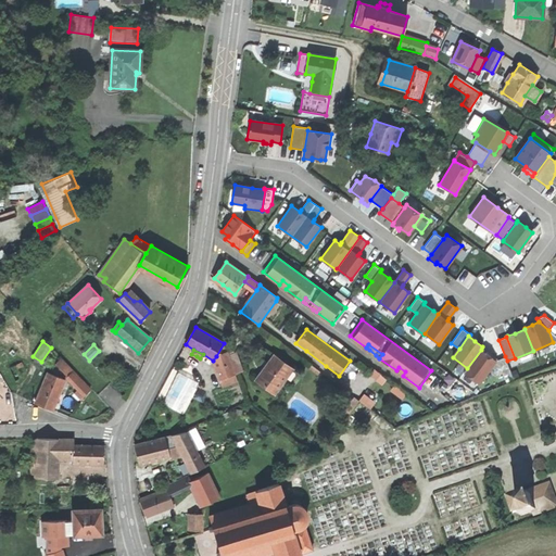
[(489,370),(496,361),(490,356),(481,350),(467,368),(464,373),(479,383),(489,370)]
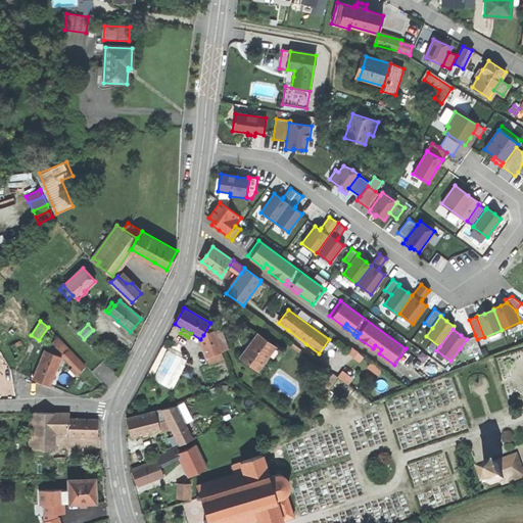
[(203,335),(200,339),(206,357),(207,357),(221,351),(222,351),(214,331),(203,335)]
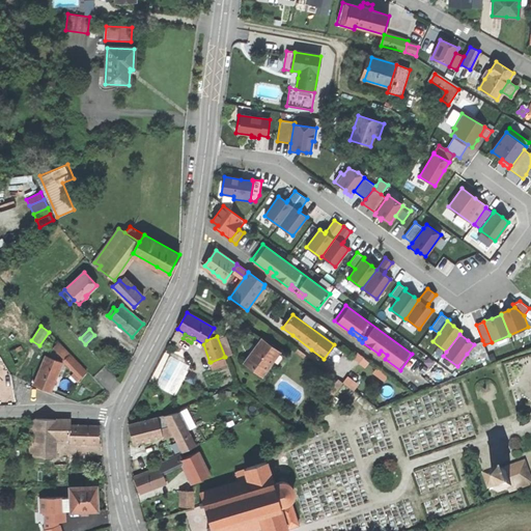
[(262,375),(280,353),(262,338),(254,350),(245,362),(262,375)]
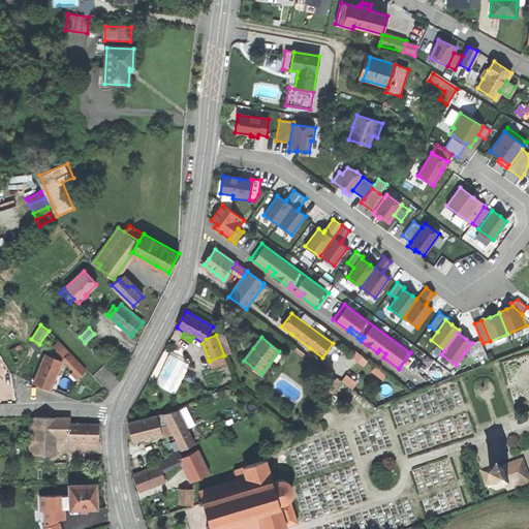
[(480,339),(472,343),(465,352),(473,359),(486,354),(483,343),(480,339)]
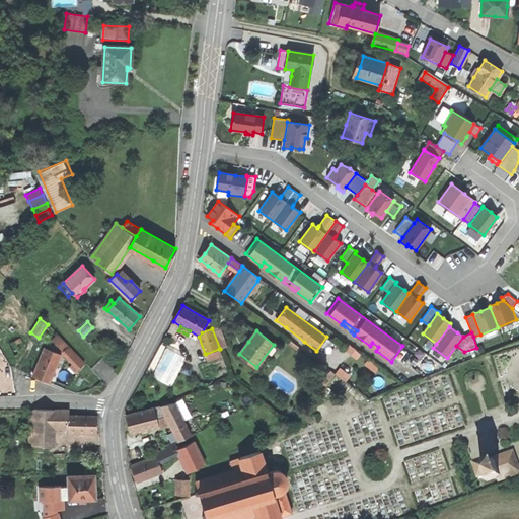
[(52,340),(63,352),(68,347),(57,335),(52,340)]
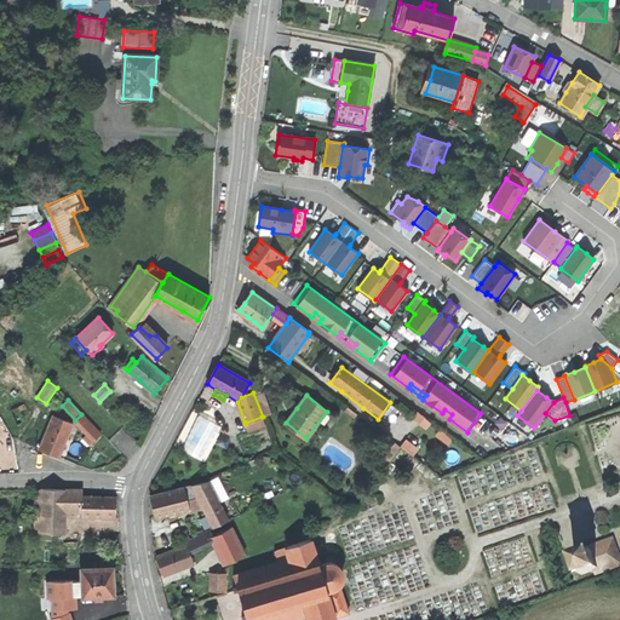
[(17,408),(10,412),(17,425),(24,422),(17,408)]
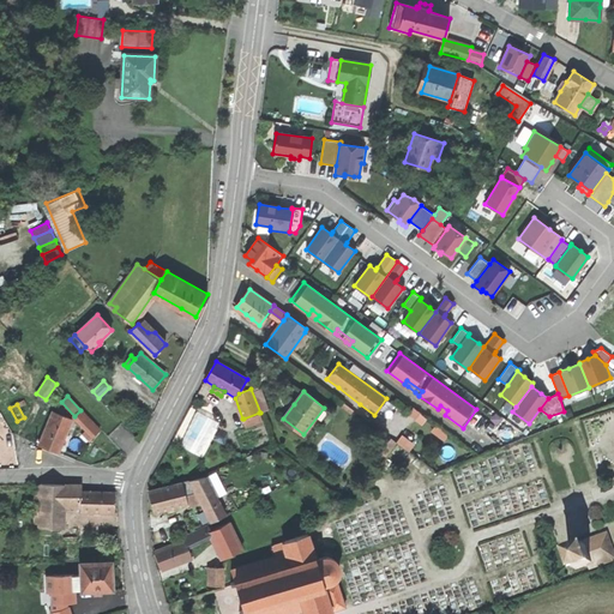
[(73,419),(53,410),(38,444),(59,452),(65,439),(73,419)]
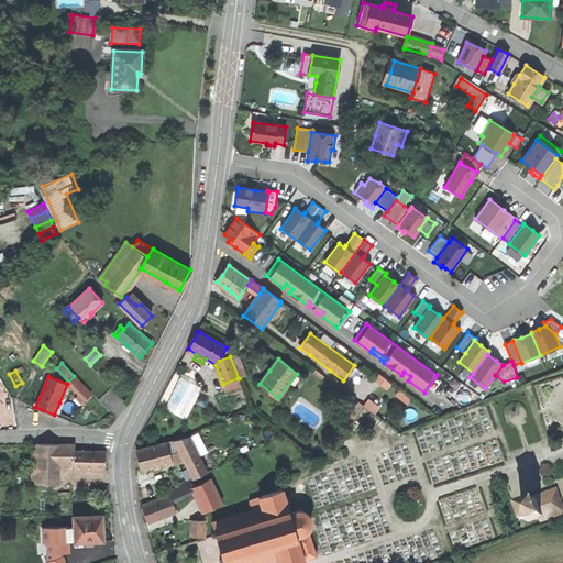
[(74,376),(68,382),(87,400),(92,395),(74,376)]
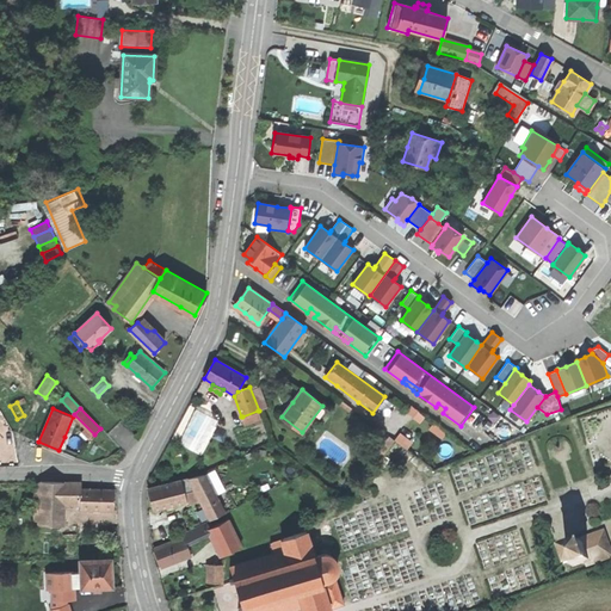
[(261,420),(258,411),(242,417),(246,425),(261,420)]
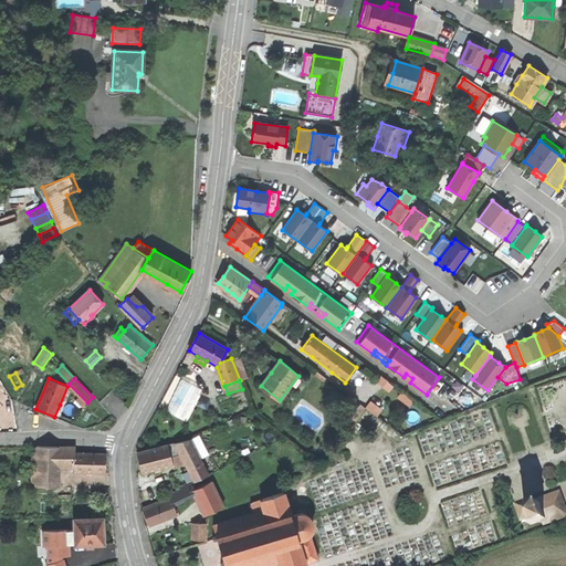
[(176,443),(178,448),(181,447),(191,467),(188,468),(195,481),(207,474),(190,439),(176,442),(176,443)]
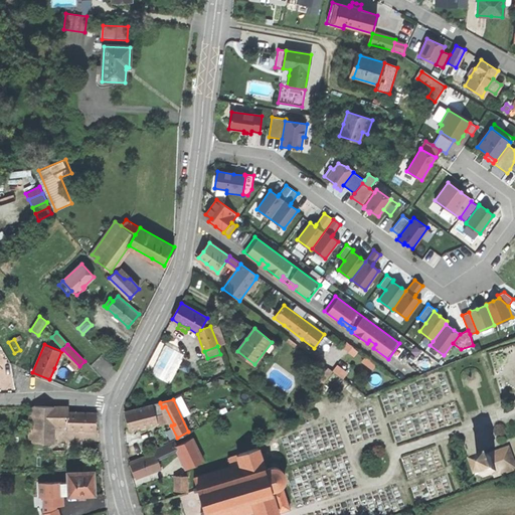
[(164,410),(162,407),(160,403),(153,404),(155,412),(164,410)]
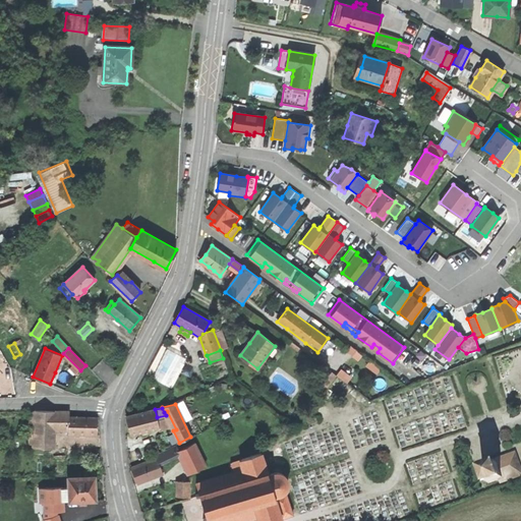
[(157,417),(155,409),(126,416),(131,435),(145,430),(160,426),(157,417)]
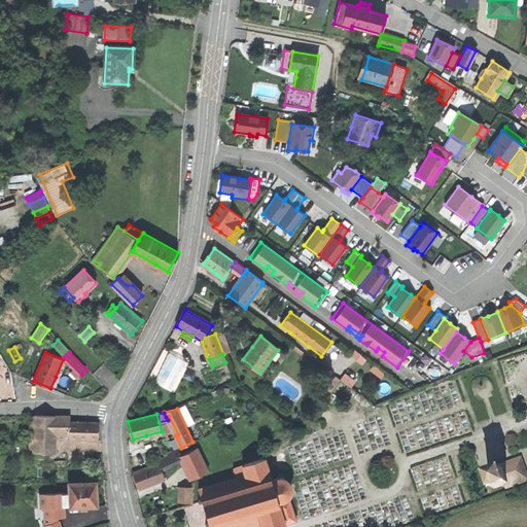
[(54,433),(55,416),(35,416),(35,417),(34,452),(34,454),(53,453),(54,453),(54,433)]
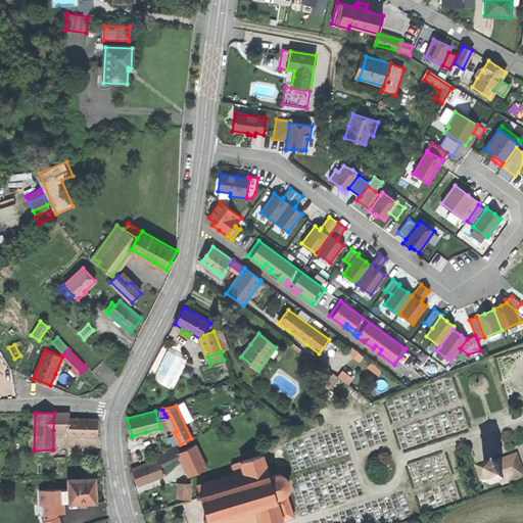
[(69,414),(54,413),(53,430),(68,430),(69,419),(69,414)]
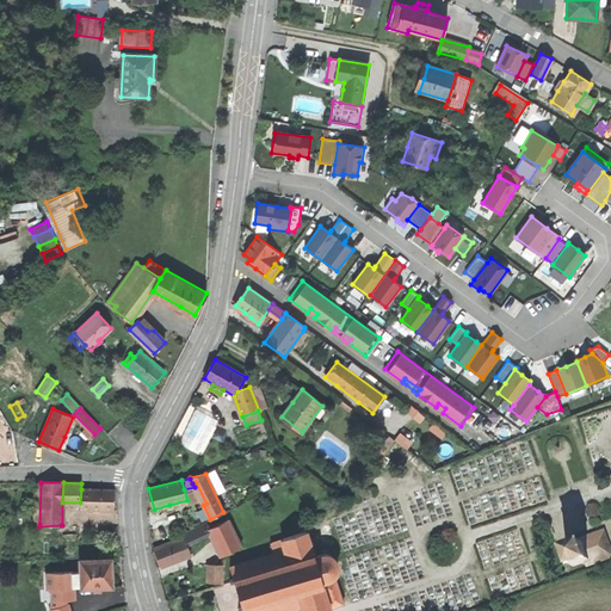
[(195,487),(203,505),(207,504),(196,482),(192,483),(195,487)]
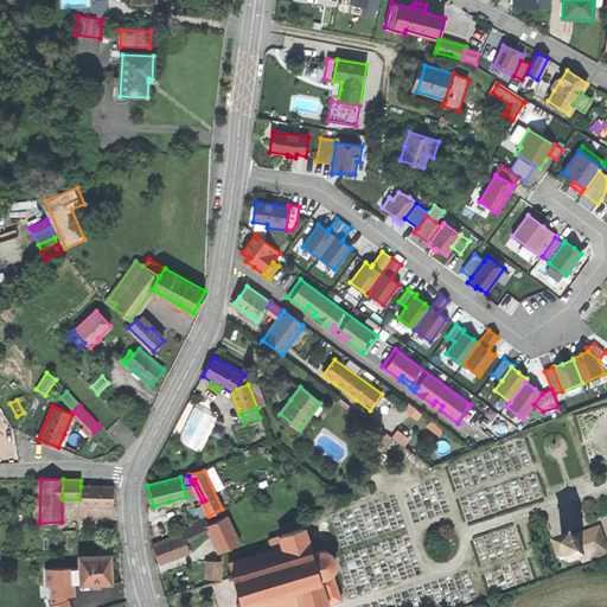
[(114,486),(81,486),(80,499),(80,506),(96,506),(113,506),(114,486)]
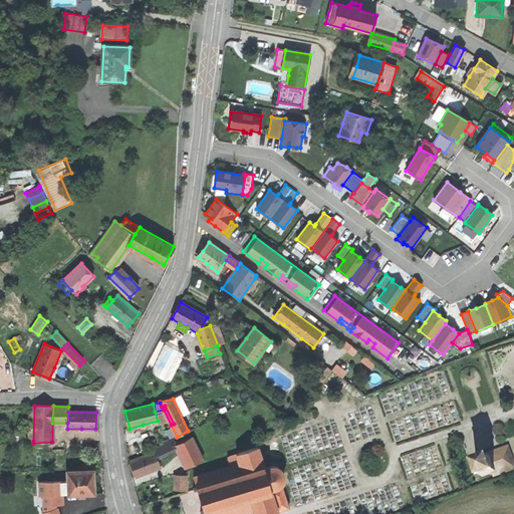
[(192,436),(176,443),(178,447),(187,468),(203,461),(192,436)]
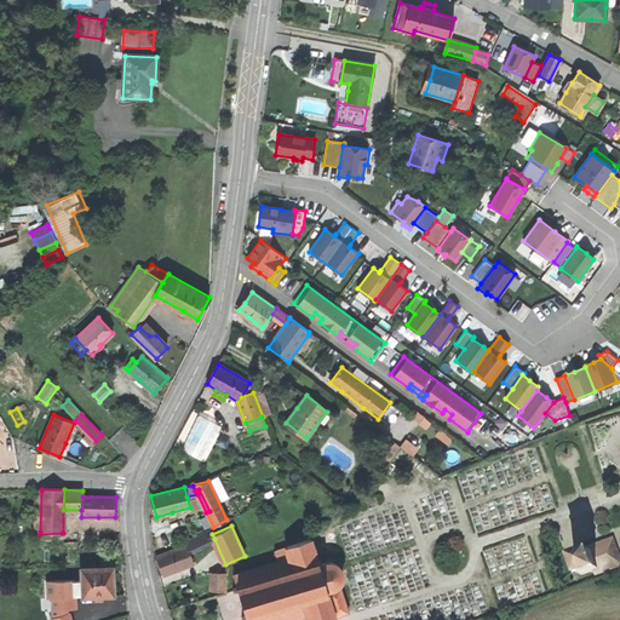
[(189,551),(214,539),(212,534),(210,530),(184,541),(185,545),(189,551)]
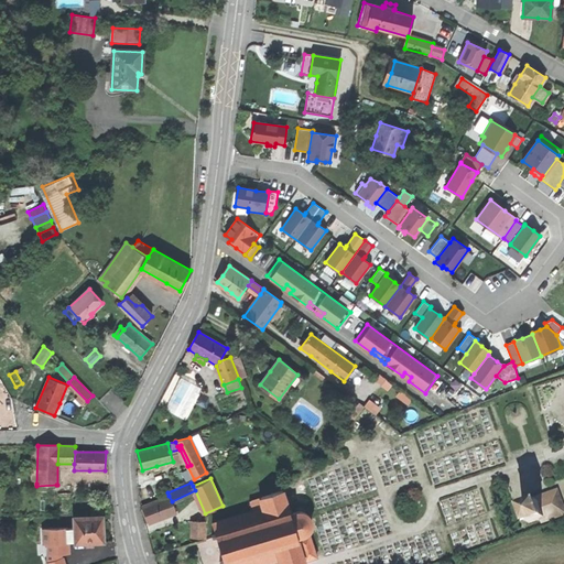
[(269,563),(293,563),(317,556),(310,532),(311,529),(312,527),(313,523),(312,520),(312,518),(310,516),(307,513),(305,511),(302,510),(299,510),(291,512),(283,489),(250,500),(253,511),(213,522),(216,533),(213,534),(213,535),(214,537),(217,535),(224,559),(220,560),(221,563),(225,562),(225,563),(259,563),(269,562),(269,563)]
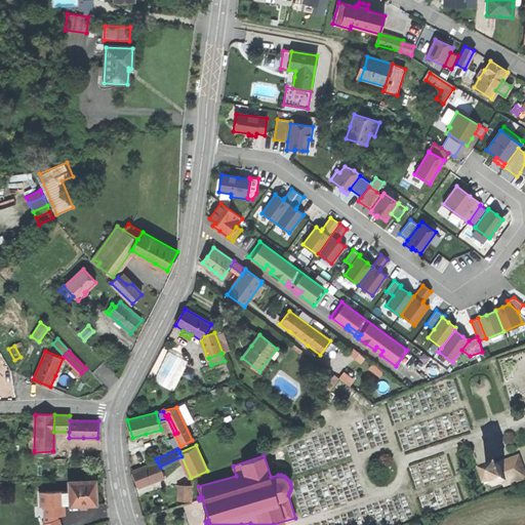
[(497,463),(498,468),(503,483),(506,487),(524,479),(524,471),(520,455),(497,463)]
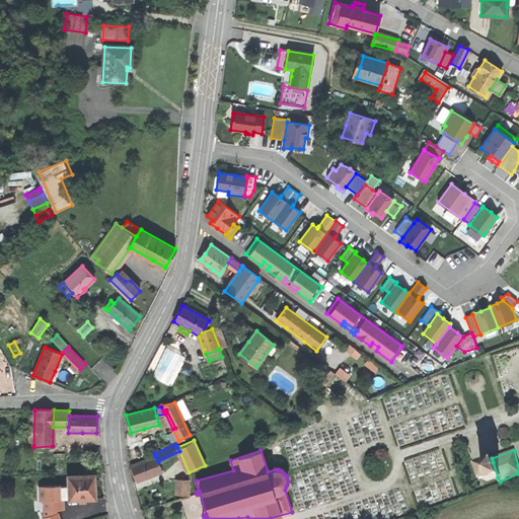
[(158,461),(155,456),(131,467),(137,482),(149,476),(162,471),(158,461)]
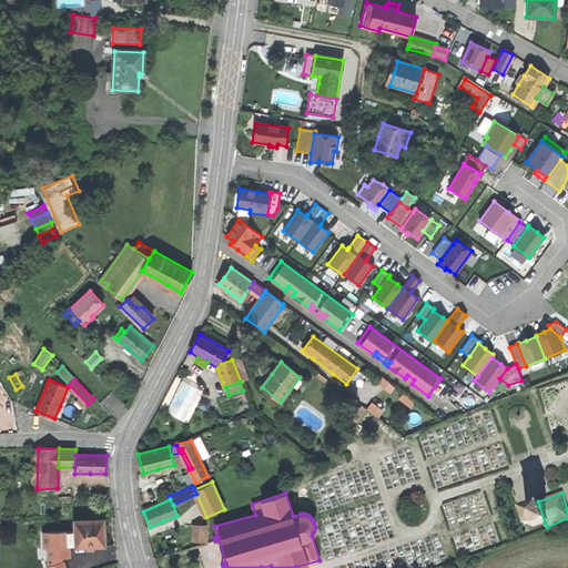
[(530,509),(539,506),(538,501),(537,500),(528,503),(530,509)]
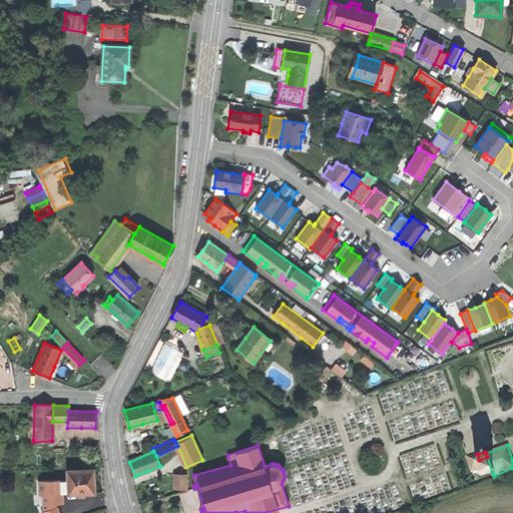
[(479,460),(475,461),(481,476),(492,472),(487,457),(479,460)]
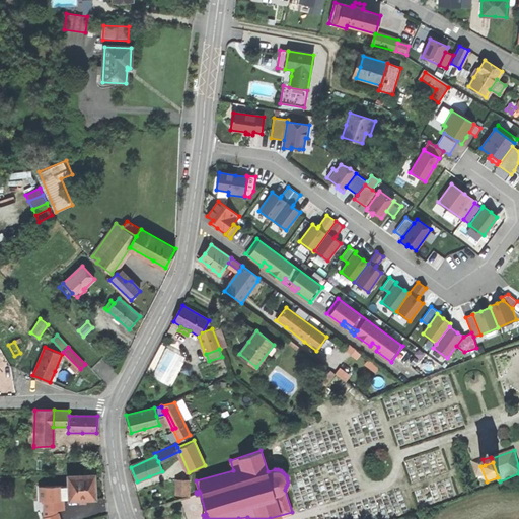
[(68,475),(68,487),(69,495),(69,500),(79,500),(85,499),(95,499),(94,474),(68,475)]
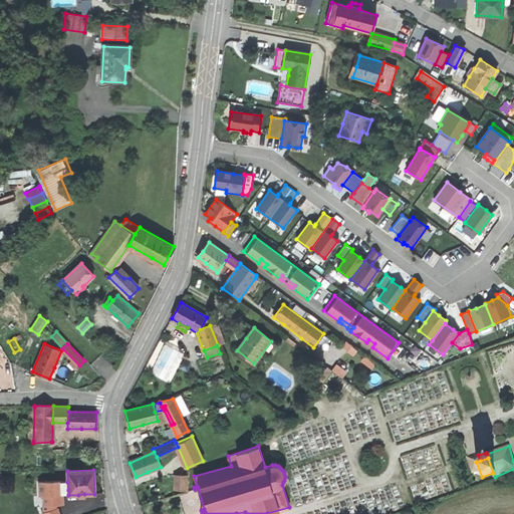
[(175,490),(188,490),(188,475),(176,475),(175,490)]
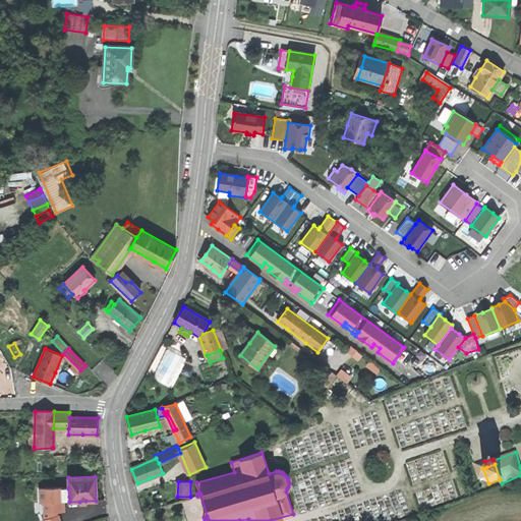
[(44,512),(45,519),(57,515),(56,511),(60,511),(60,503),(63,503),(63,498),(62,489),(62,487),(40,489),(41,503),(47,503),(48,512),(44,512)]
